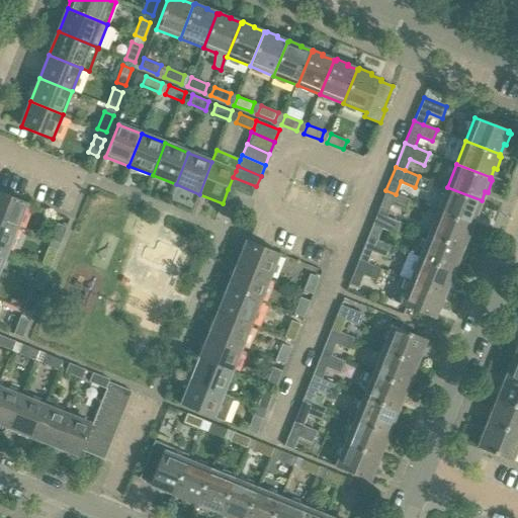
[(233,177),(228,189),(252,199),(256,186),(233,177)]
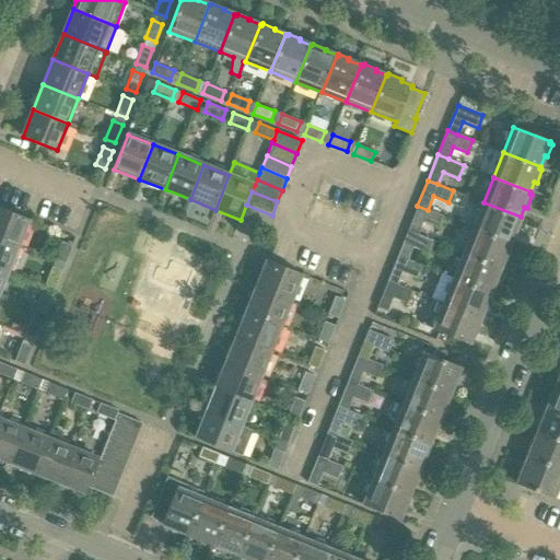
[(483,202),(474,228),(511,243),(515,231),(517,232),(522,220),(520,219),(521,217),(483,202)]
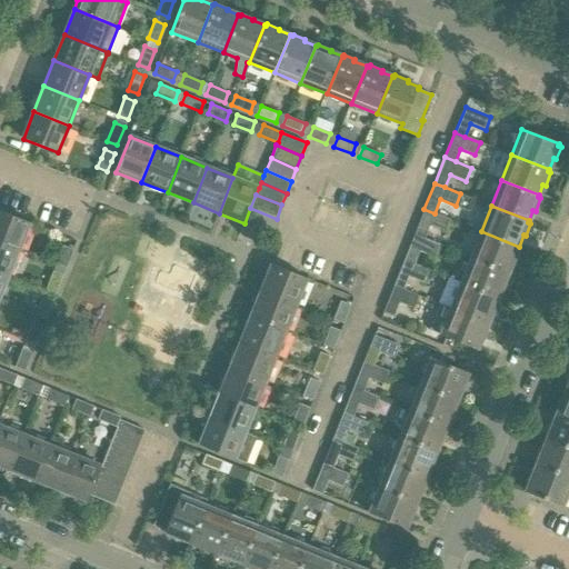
[(435,213),(423,209),(413,233),(425,238),(430,226),(445,231),(450,219),(435,213)]
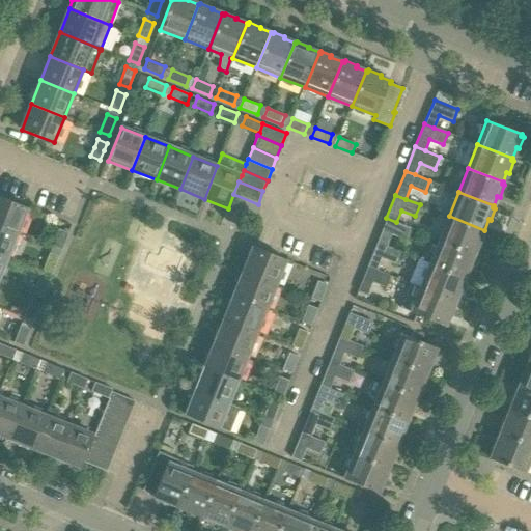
[(0,225),(18,232),(28,207),(0,196),(0,225)]
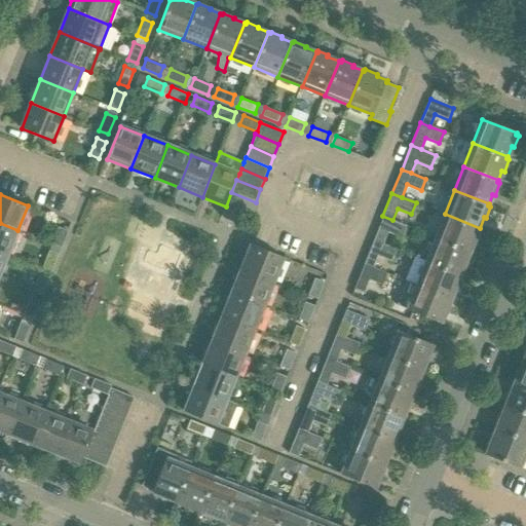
[(445,214),(436,237),(471,251),(474,241),(476,242),(481,231),(479,230),(480,228),(445,214)]
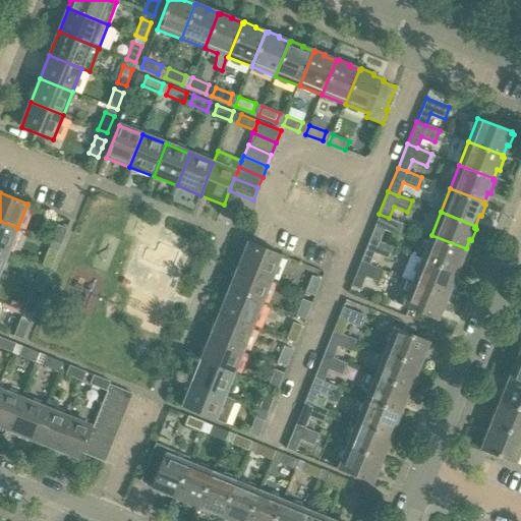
[(389,218),(379,214),(369,238),(380,242),(385,230),(398,235),(402,223),(389,218)]
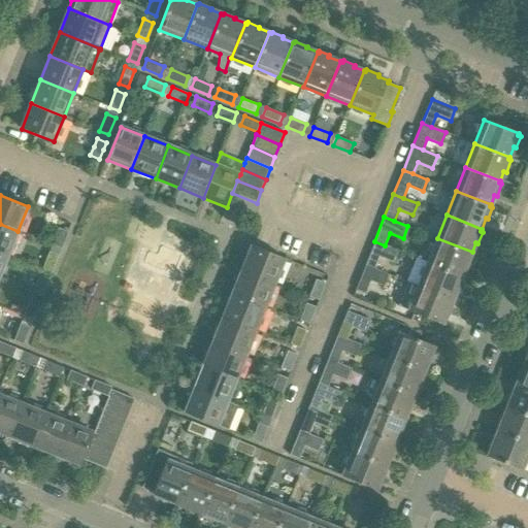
[(18,231),(0,224),(0,251),(8,255),(18,231)]
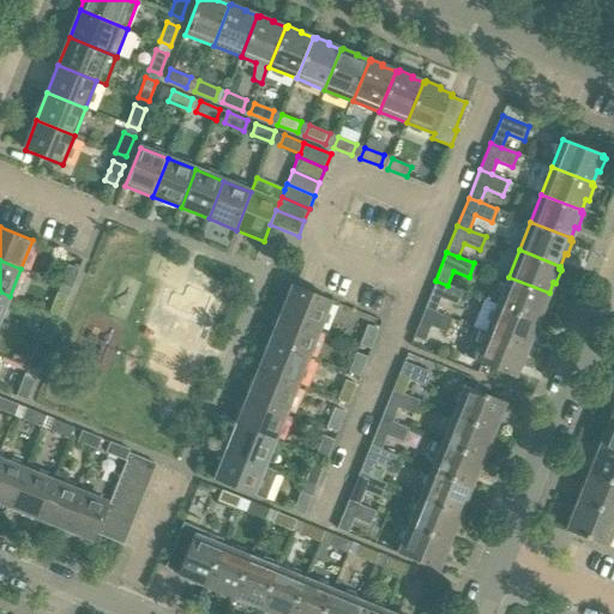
[(79,269),(68,265),(60,284),(71,289),(79,269)]
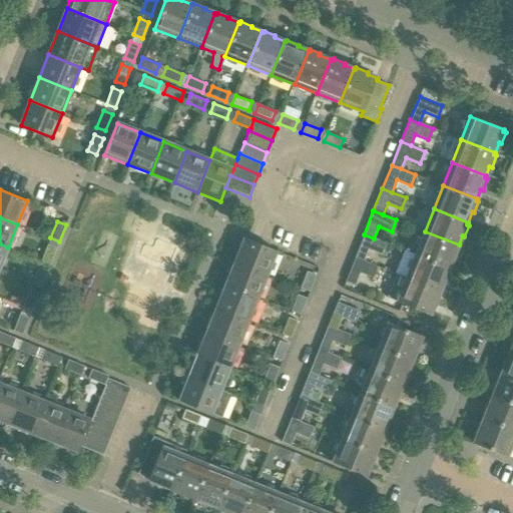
[(425,231),(416,255),(449,269),(453,259),(455,260),(460,247),(458,246),(459,244),(425,231)]
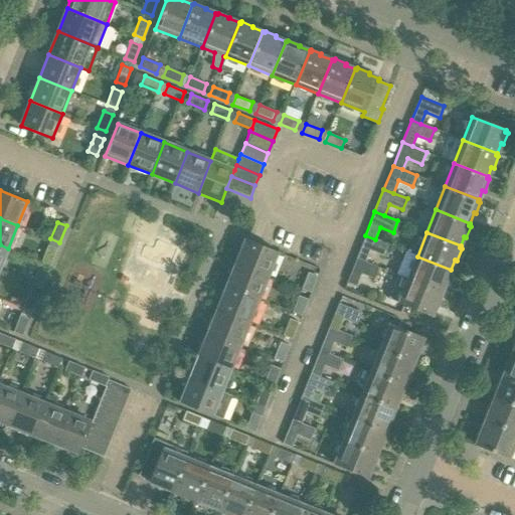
[(375,239),(365,235),(356,258),(366,263),(370,250),(382,255),(387,244),(375,239)]
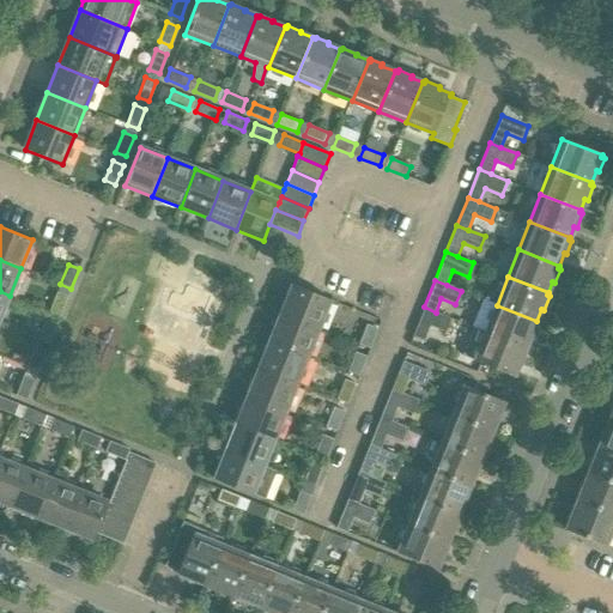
[(283,314),(320,328),(331,302),(293,286),(283,314)]
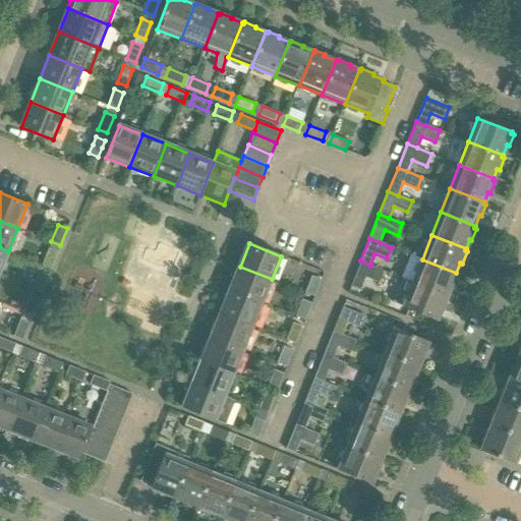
[(49,248),(42,265),(51,269),(58,251),(49,248)]
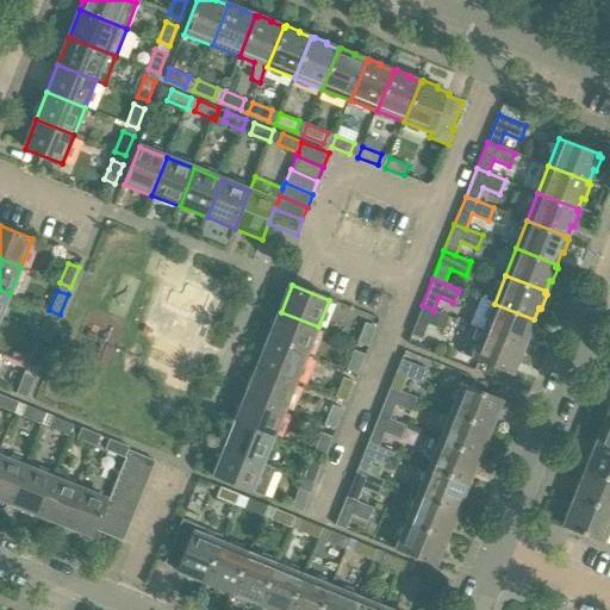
[(479,298),(468,324),(471,325),(484,330),(523,347),(528,336),(530,336),(536,323),(533,322),(534,319),(495,304),(479,298)]
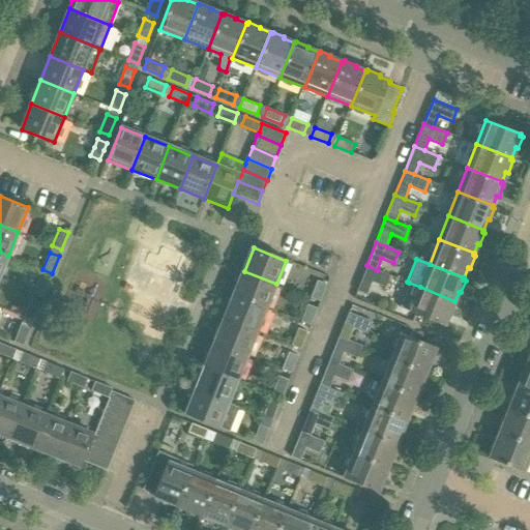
[(296,260),(288,277),(312,288),(317,274),(329,280),(330,275),(296,260)]
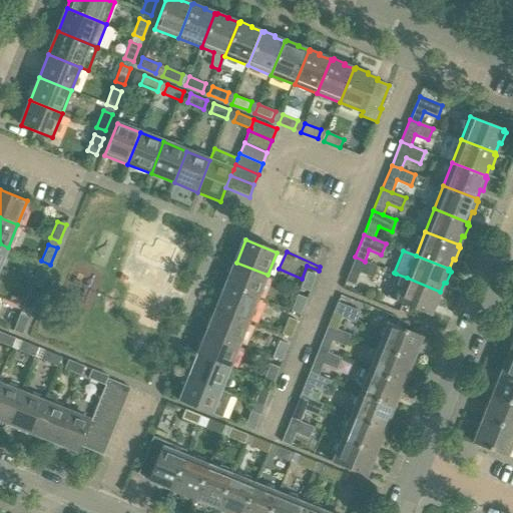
[(365,262),(355,257),(345,282),(355,286),(360,273),(373,279),(378,267),(365,262)]
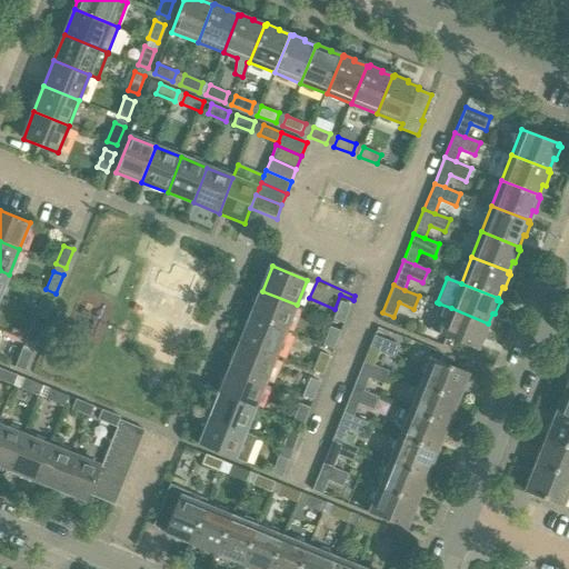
[(297,305),(262,291),(252,317),(287,330),(297,305)]
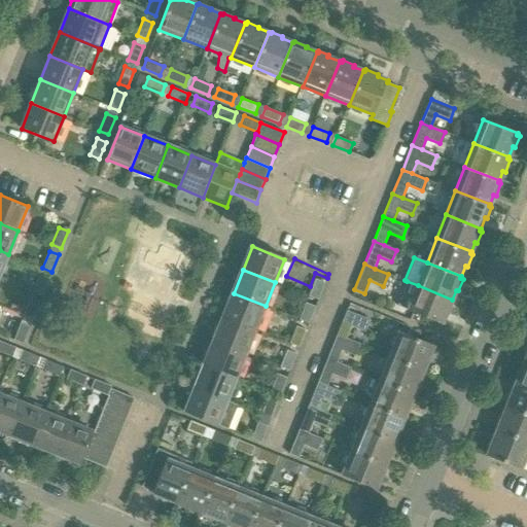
[(40,275),(33,292),(42,295),(49,279),(40,275)]
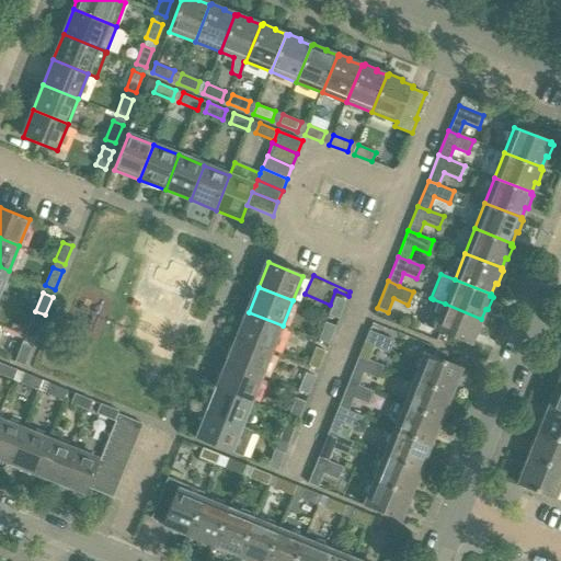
[(345,300),(335,297),(328,315),(338,319),(345,300)]
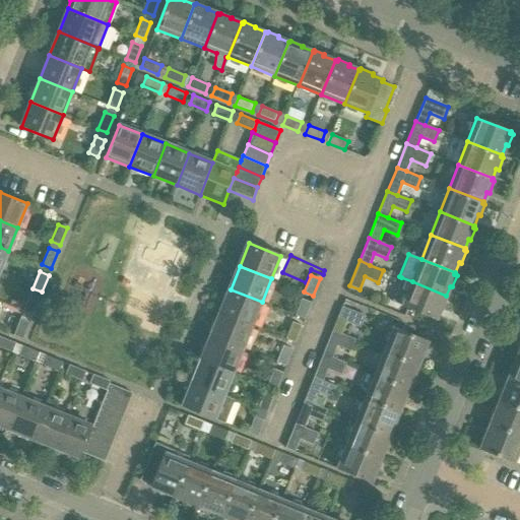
[(401,277),(392,303),(402,307),(436,320),(441,310),(443,310),(447,299),(445,298),(446,296),(412,281),(401,277)]
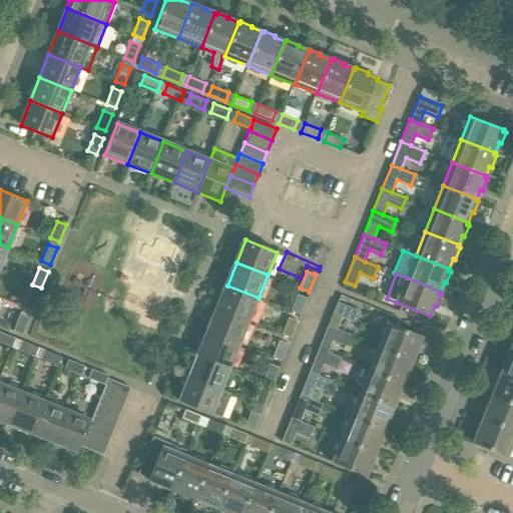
[(259,298),(227,286),(218,309),(249,322),(259,298)]
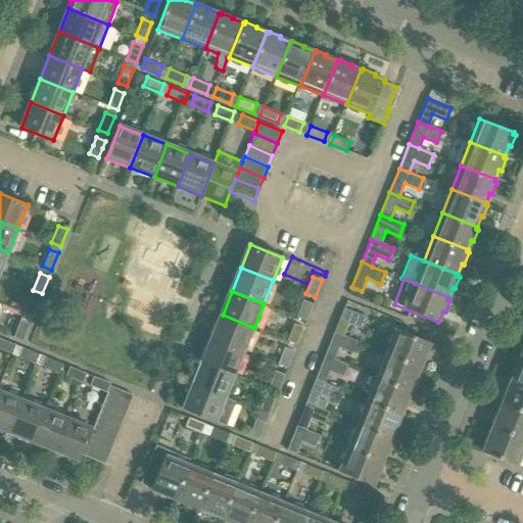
[(40,300),(31,296),(25,314),(33,317),(40,300)]
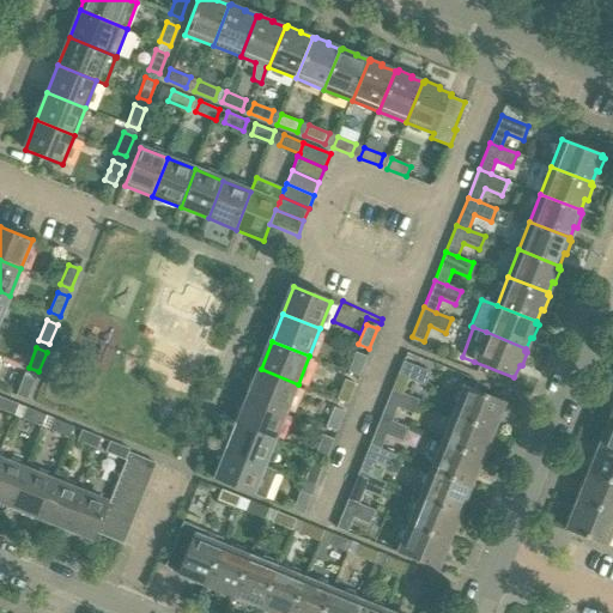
[(366,356),(356,352),(347,371),(358,376),(366,356)]
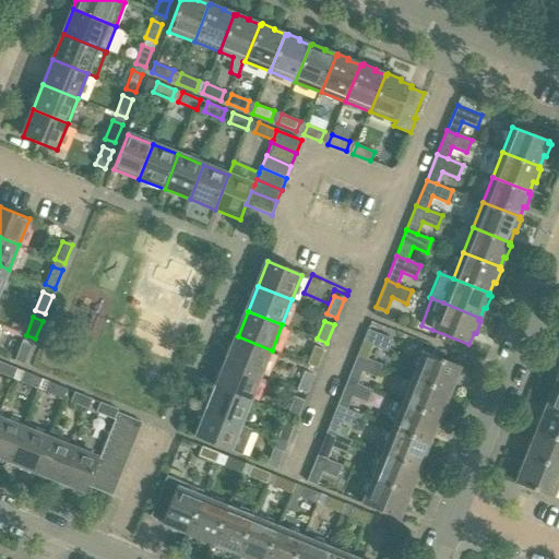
[(390,340),(367,331),(357,356),(366,359),(371,345),(385,351),(390,340)]
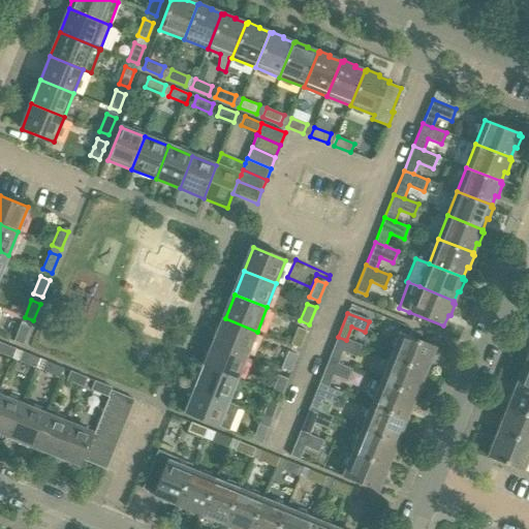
[(257,332),(225,318),(216,342),(247,354),(257,332)]
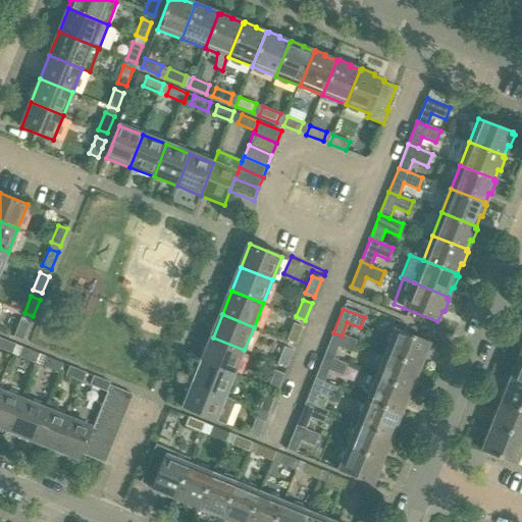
[(21,320),(14,336),(23,341),(31,324),(21,320)]
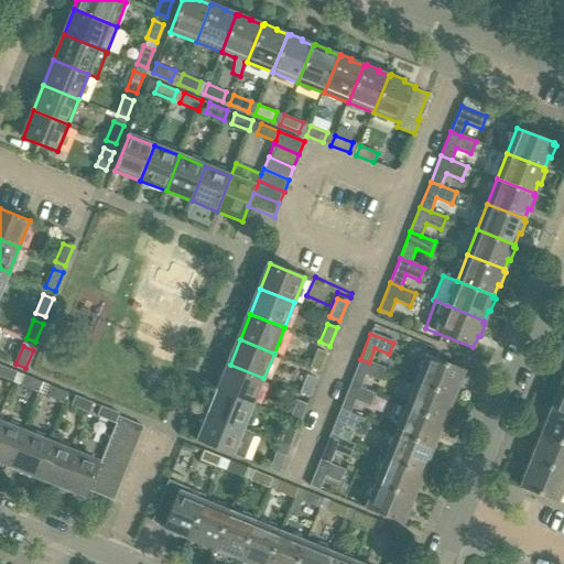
[(327,353),(317,349),(310,368),(320,371),(327,353)]
